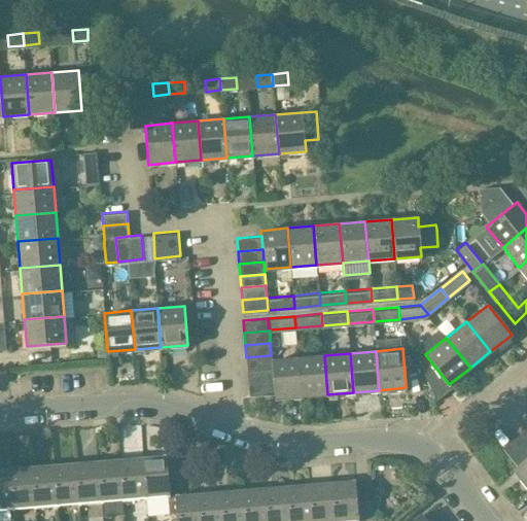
[(272,367),(271,359),(271,355),(246,357),(247,368),(272,367)]
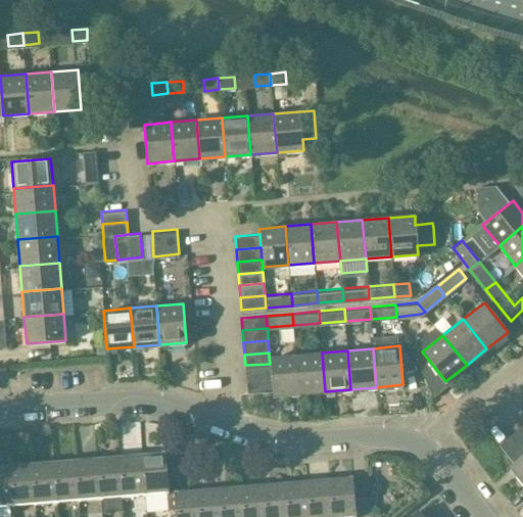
[(322,353),(296,355),(299,393),(325,391),(322,353)]
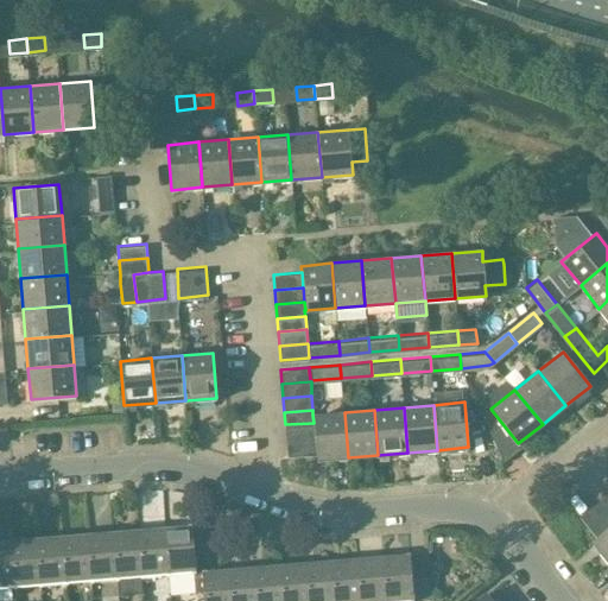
[(344,412),(312,415),(314,423),(315,437),(316,453),(317,460),(348,457),(344,412)]
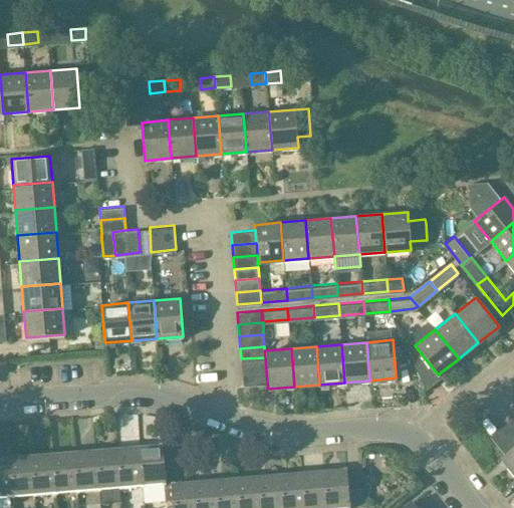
[(242,371),(266,369),(265,357),(241,358),(242,371)]
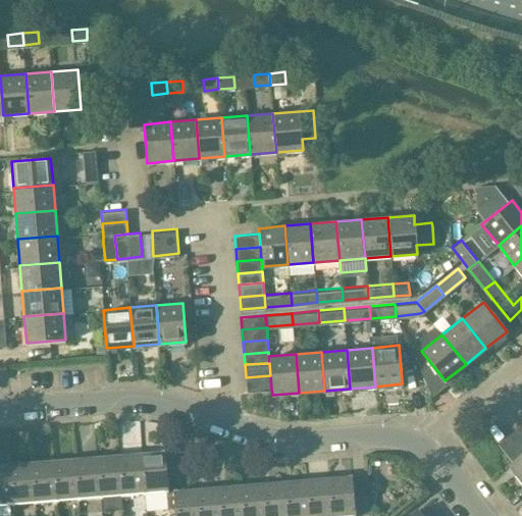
[(247,391),(271,389),(270,375),(246,377),(247,391)]
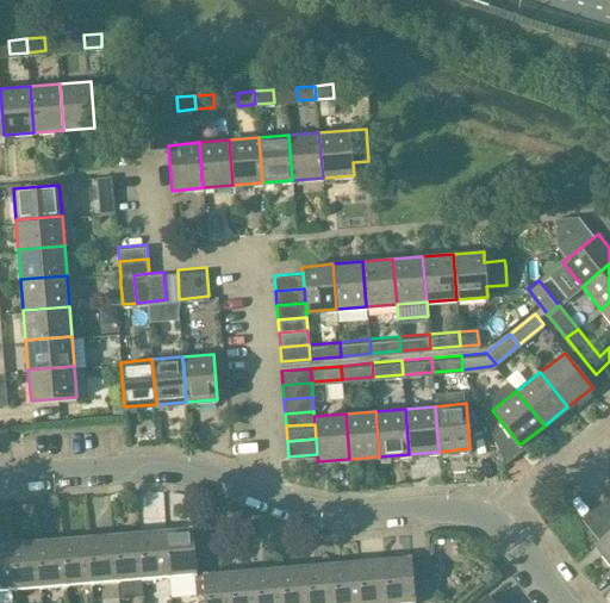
[(609,507),(604,499),(593,508),(609,528),(609,507)]
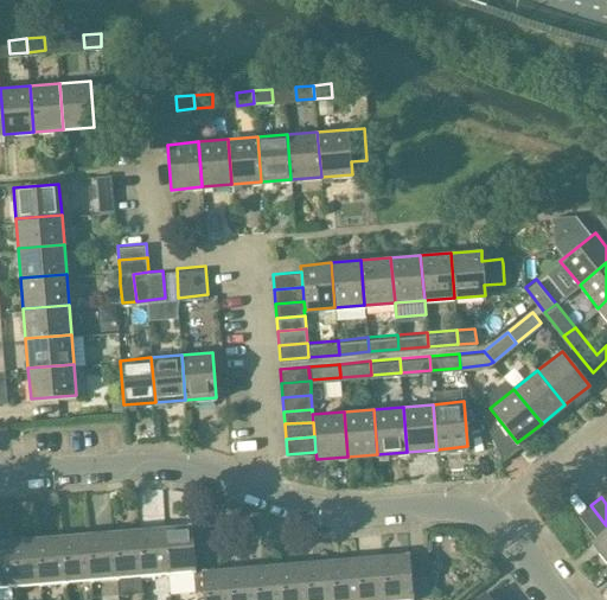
[(606,525),(590,505),(579,515),(595,537),(606,528),(606,525)]
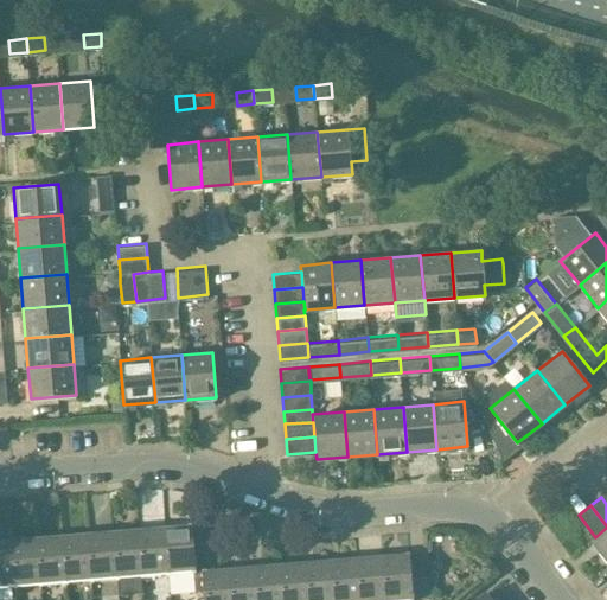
[(195,568),(191,523),(165,524),(168,570),(195,568)]
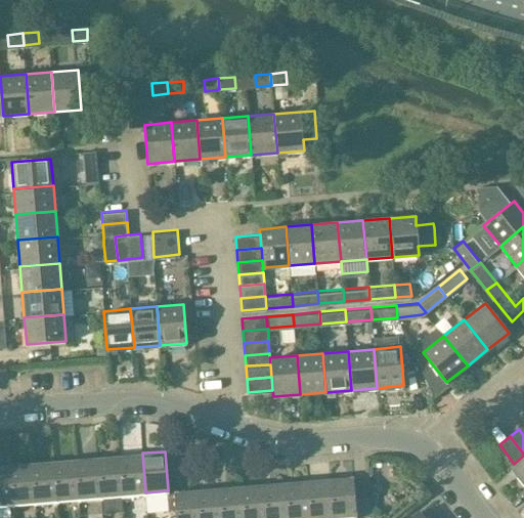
[(142,452),(120,455),(123,493),(145,492),(142,452)]
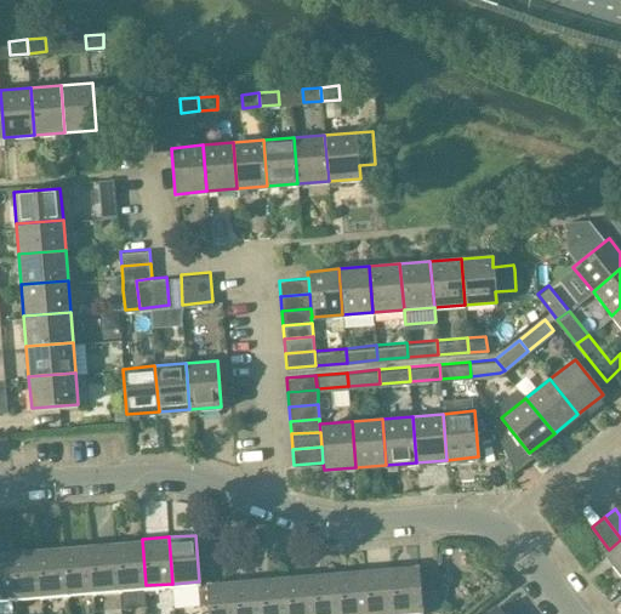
[(146,585),(142,539),(115,541),(120,587),(146,585)]
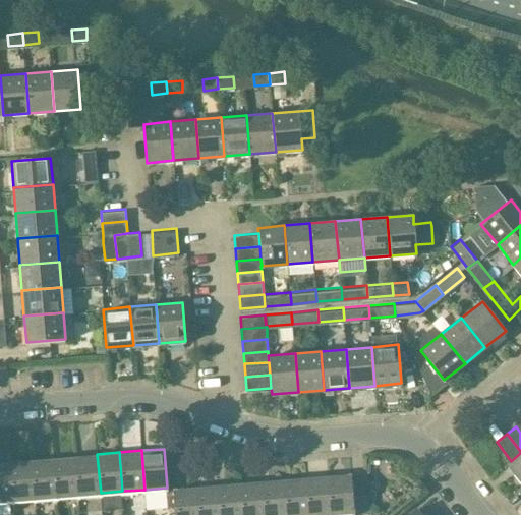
[(520,453),(511,461),(507,464),(520,481),(520,453)]
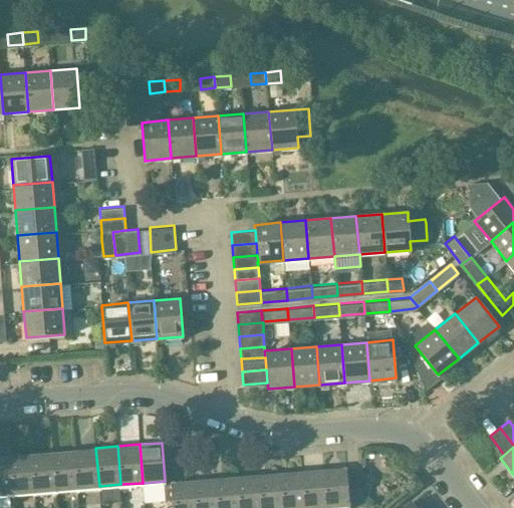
[(74,450),(77,488),(99,486),(95,448),(74,450)]
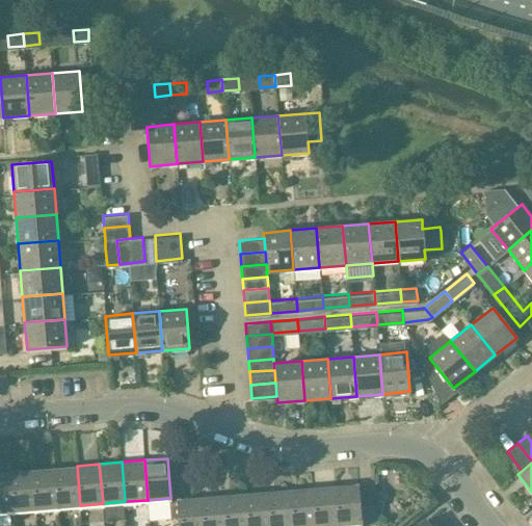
[(54,468),(57,507),(80,505),(77,466),(54,468)]
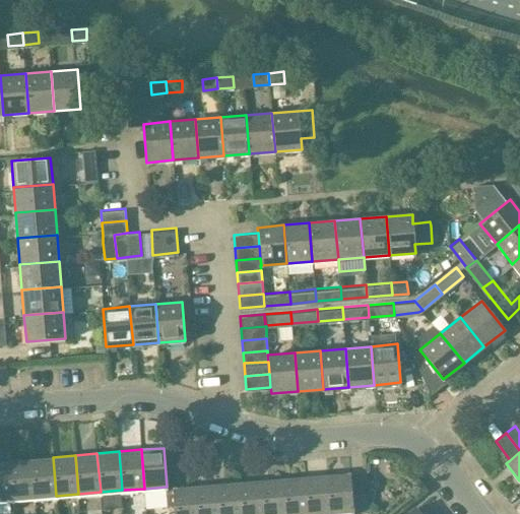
[(31,458),(35,497),(56,496),(53,457),(31,458)]
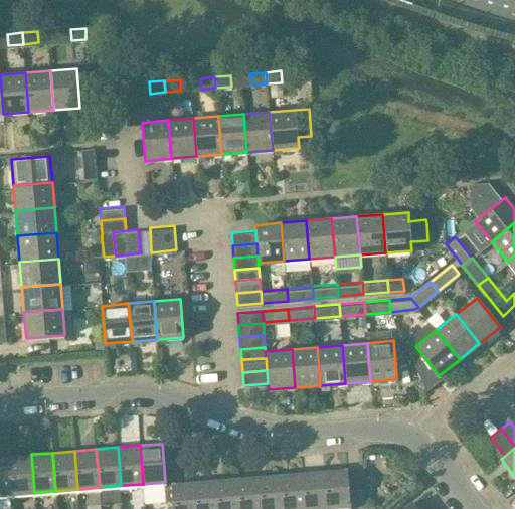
[(9,456),(12,494),(34,492),(31,454),(9,456)]
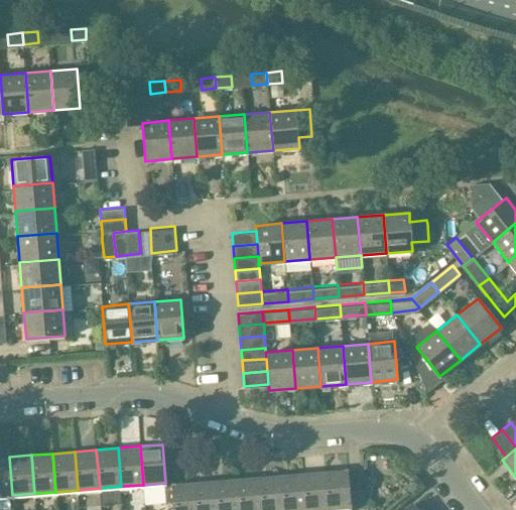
[(0,457),(0,496),(12,495),(9,457),(0,457)]
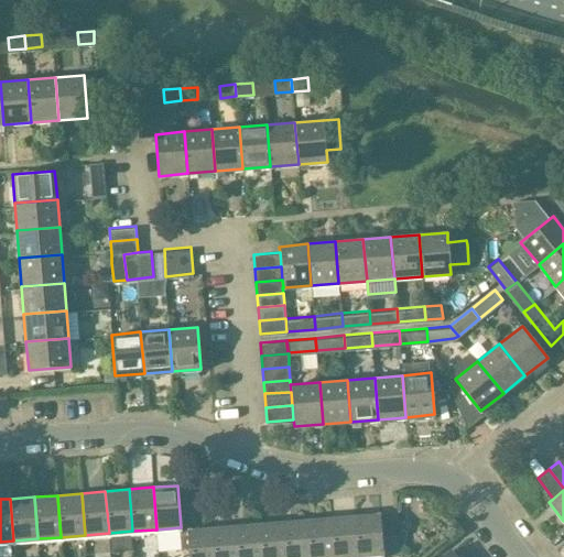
[(380,513),(356,514),(359,556),(384,555),(384,554),(382,532),(380,513)]
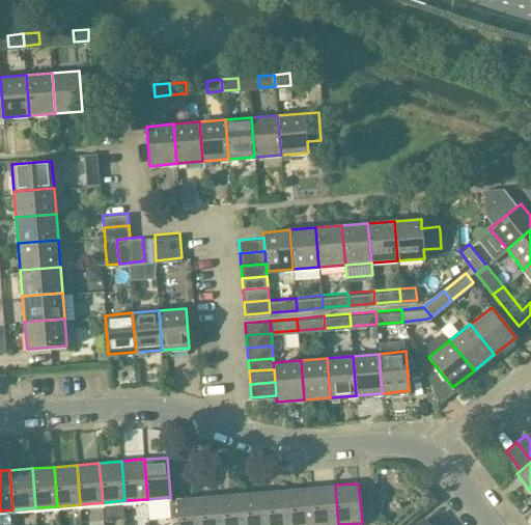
[(335,485),(312,487),(315,524),(330,524),(338,524),(335,485)]
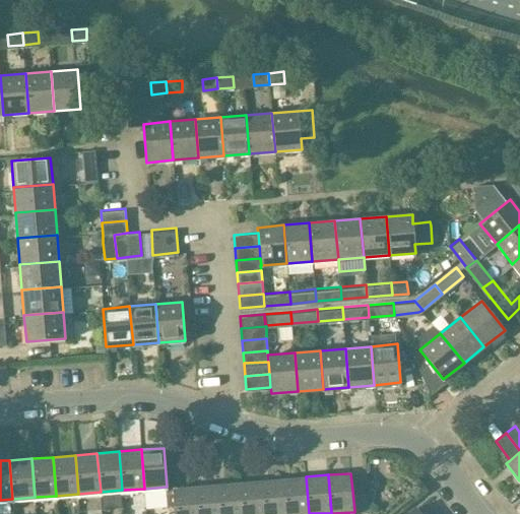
[(309,513),(306,476),(284,478),(286,513),(309,513)]
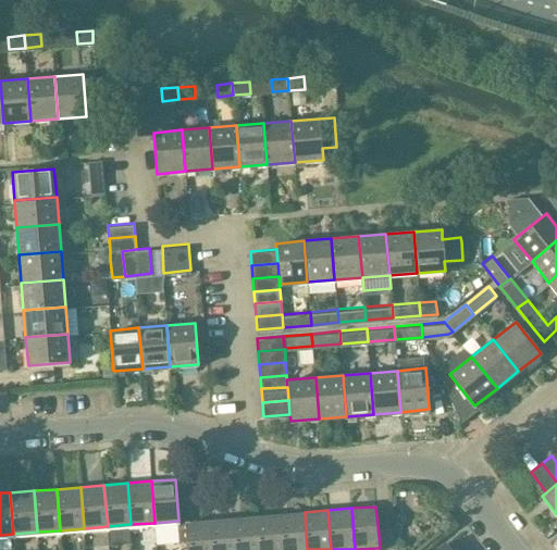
[(307,549),(305,512),(281,514),(283,549),(307,549)]
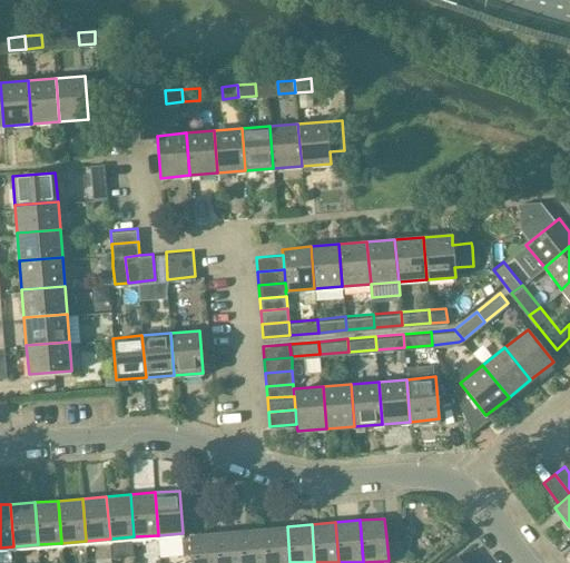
[(290,562),(287,526),(263,527),(265,562),(290,562)]
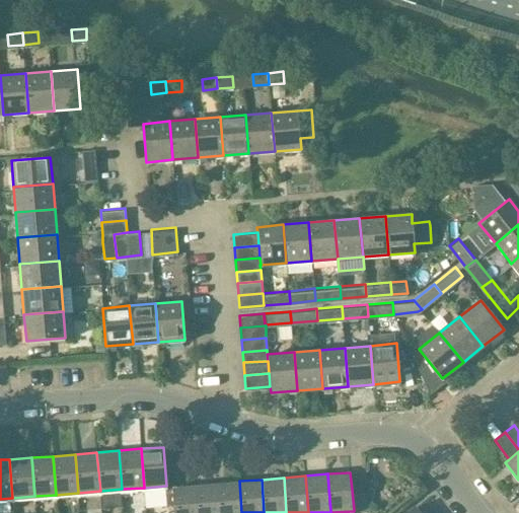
[(241,512),(239,481),(218,483),(220,512),(241,512)]
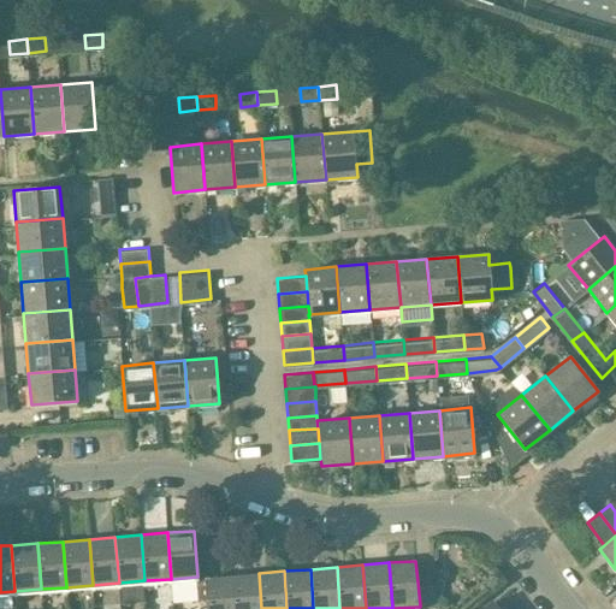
[(261,608),(259,573),(232,575),(235,608),(261,608)]
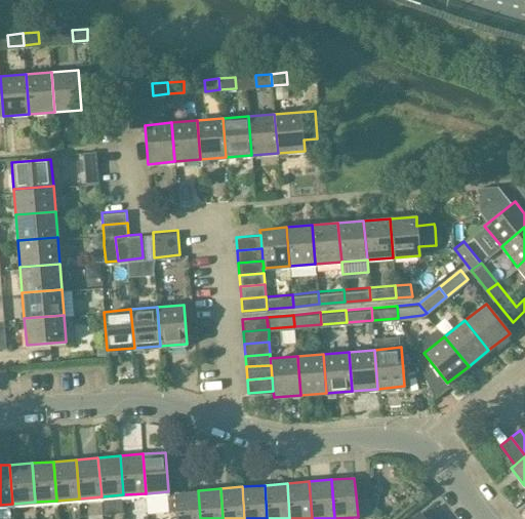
[(200,518),(198,490),(174,491),(177,518),(200,518)]
